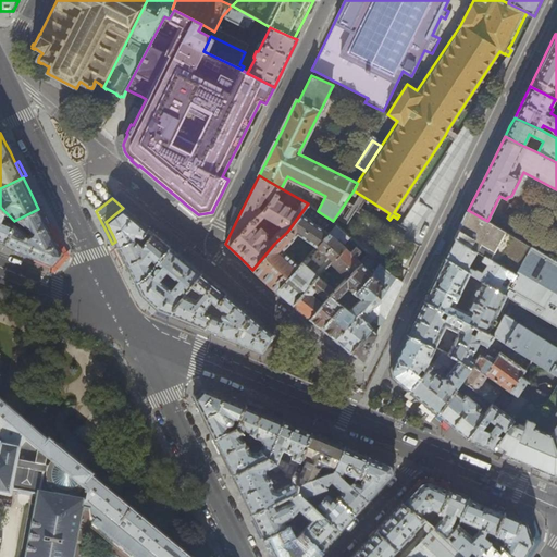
[(336,224),(333,221),(318,211),(308,203),(287,232),(274,244),(252,270),(262,279),(276,292),(299,265),(282,250),(297,234),(316,247),(336,224)]
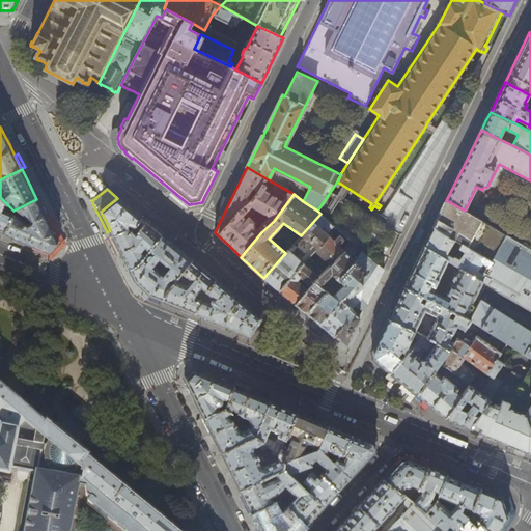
[(12,214),(14,211),(0,197),(0,231),(4,233),(12,214)]
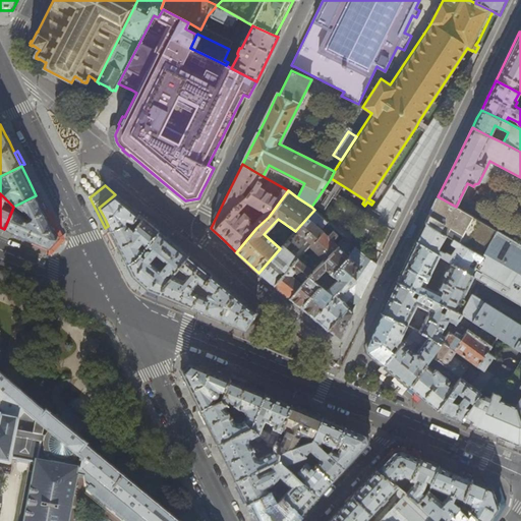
[(111,231),(125,224),(124,224),(125,221),(129,223),(128,224),(130,224),(138,214),(126,204),(115,194),(99,208),(105,219),(108,226),(111,231)]
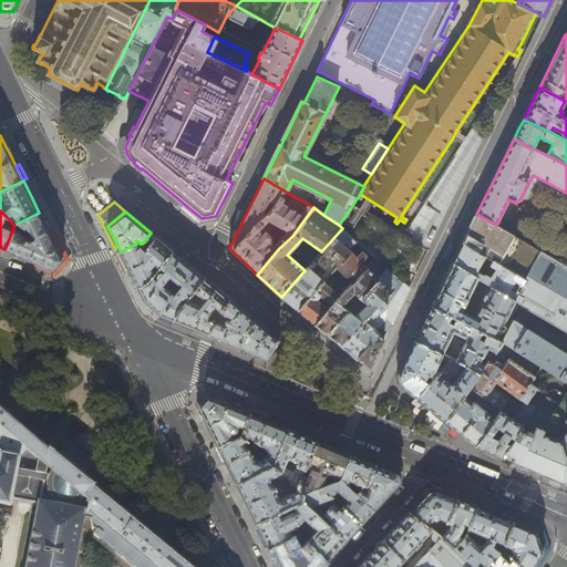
[(29,233),(31,238),(28,238),(13,228),(4,249),(39,264),(53,269),(62,259),(58,250),(51,235),(39,213),(19,223),(29,233)]
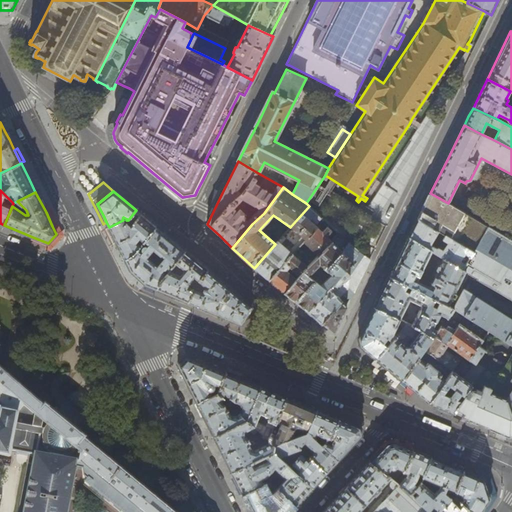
[(445,235),(473,253),(488,226),(462,211),(448,203),(430,193),(425,204),(418,219),(438,231),(445,235)]
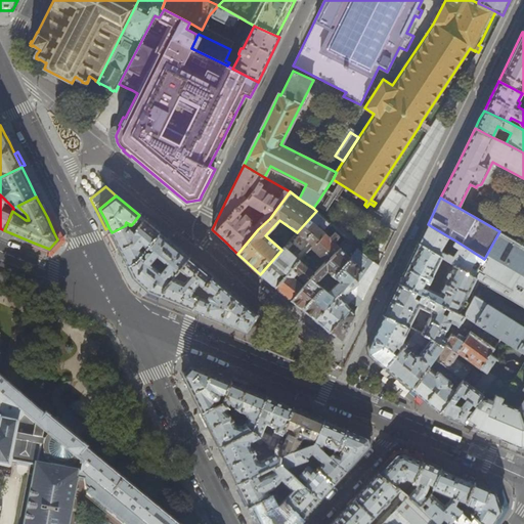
[(523,232),(479,207),(473,216),(499,231),(523,246),(523,232)]
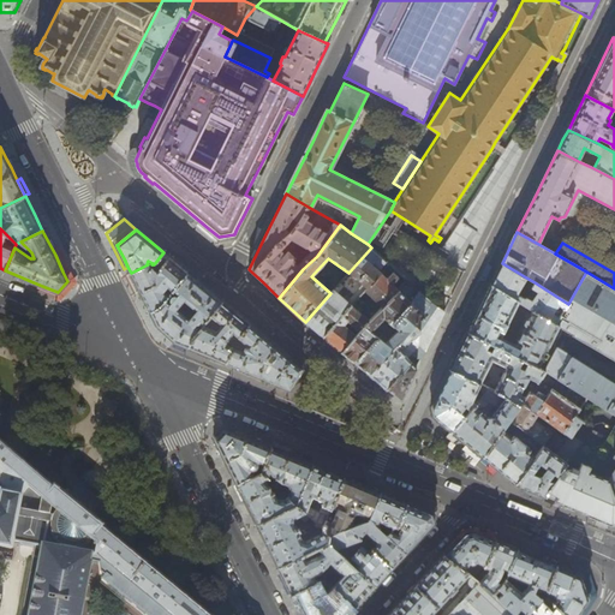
[(314,329),(323,336),(362,293),(364,291),(380,273),(389,263),(371,248),(348,273),(330,293),(305,322),(314,329)]
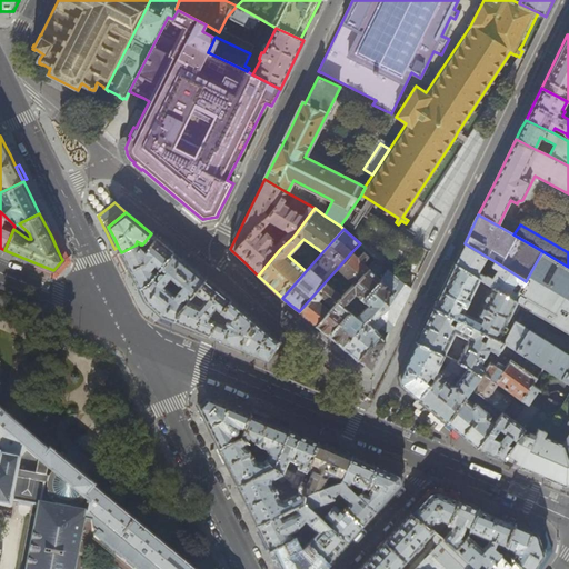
[(140,245),(139,245),(141,247),(140,248),(137,245),(121,252),(130,270),(139,288),(147,283),(173,252),(165,246),(151,233),(142,245),(140,245)]
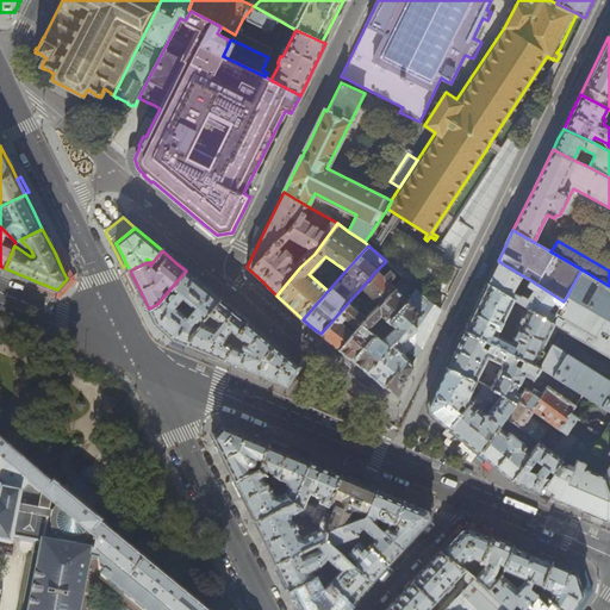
[(492,273),(487,282),(515,299),(528,307),(551,321),(564,302),(530,280),(524,288),(531,293),(528,299),(522,296),(518,296),(512,291),(522,275),(498,261),(492,273)]
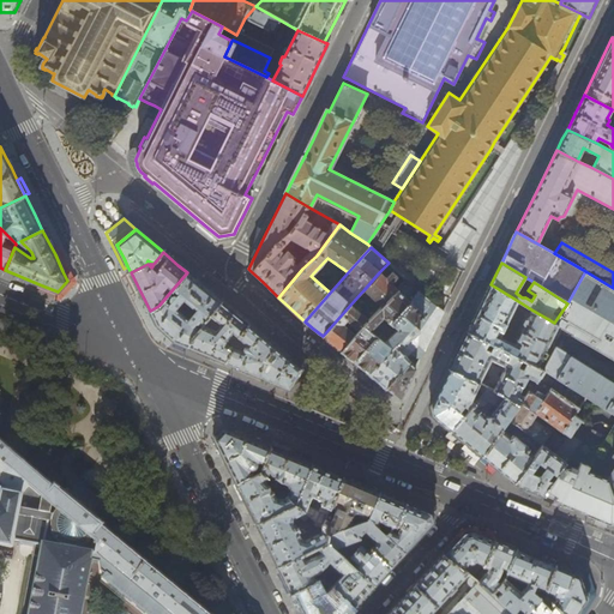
[(613,288),(585,271),(567,304),(554,323),(564,329),(613,357),(613,383),(555,348),(543,369),(587,396),(613,413),(613,288)]
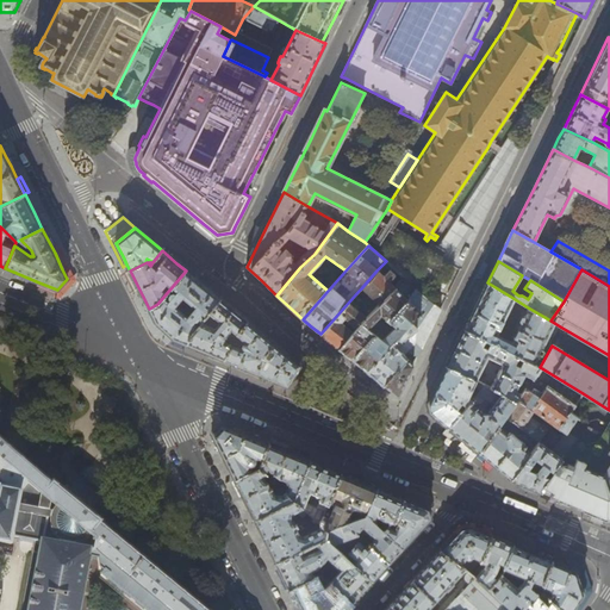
[(200,316),(200,315),(200,313),(201,312),(206,316),(221,299),(203,285),(186,271),(157,304),(149,309),(154,318),(155,322),(173,338),(178,340),(187,344),(190,335),(198,325),(193,322),(194,321),(195,321),(197,321),(198,321),(198,319),(199,319),(199,318),(200,318),(200,317),(200,316)]
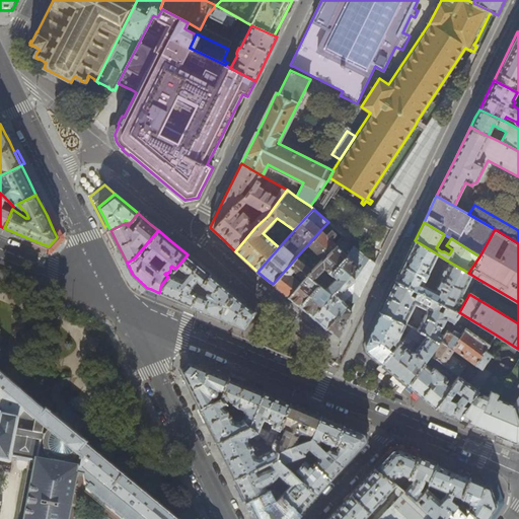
[(320,230),(307,245),(322,258),(336,244),(330,239),(336,234),(331,230),(326,235),(320,230)]
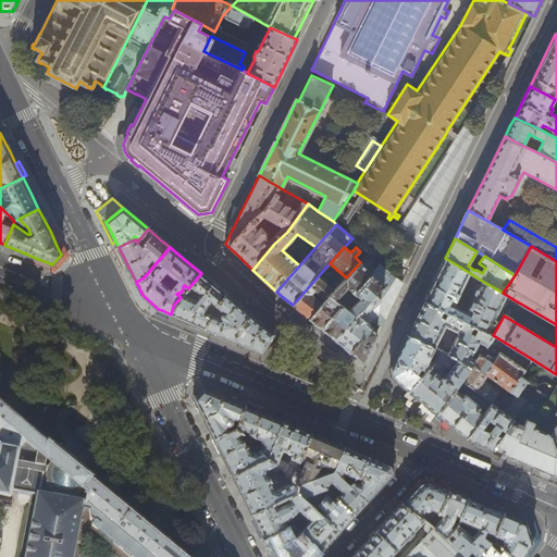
[(318,325),(321,329),(372,273),(379,263),(367,254),(360,262),(346,277),(334,291),(309,319),(318,325)]
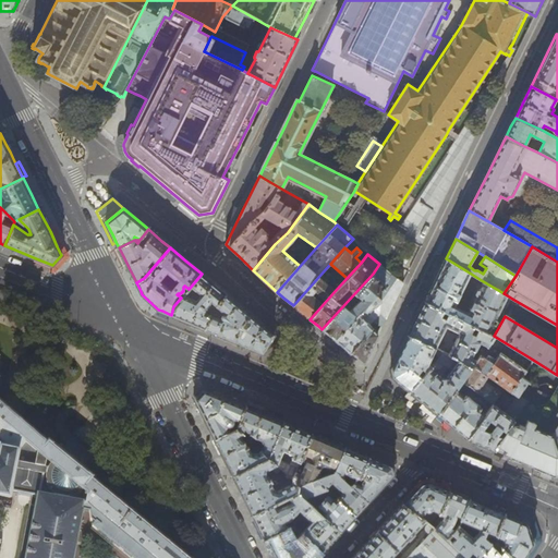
[(434,281),(424,301),(494,336),(505,316),(512,299),(504,293),(483,281),(470,308),(457,302),(459,298),(460,299),(462,298),(468,288),(466,284),(465,284),(471,274),(446,258),(434,281)]
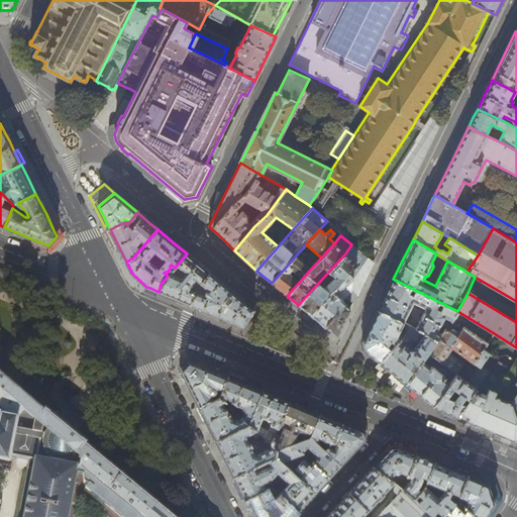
[(345,253),(298,305),(304,310),(310,315),(315,319),(324,328),(327,328),(337,336),(345,319),(349,310),(345,305),(341,301),(344,297),(353,302),(355,298),(366,279),(374,263),(371,261),(363,254),(351,244),(345,253)]
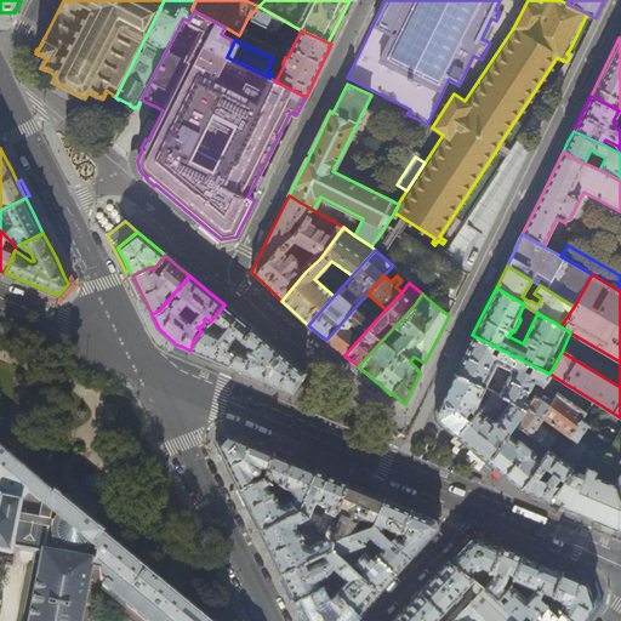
[(358,312),(365,305),(365,303),(369,300),(365,296),(326,340),(330,343),(342,353),(345,355),(372,324),(358,312)]
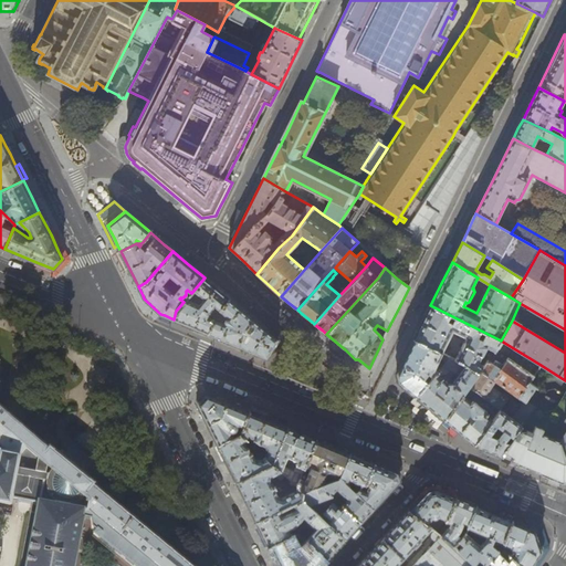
[(215,306),(219,310),(229,299),(223,294),(215,286),(205,278),(191,293),(184,302),(176,311),(174,320),(197,328),(208,334),(213,318),(208,316),(209,313),(211,314),(213,311),(211,310),(215,306)]
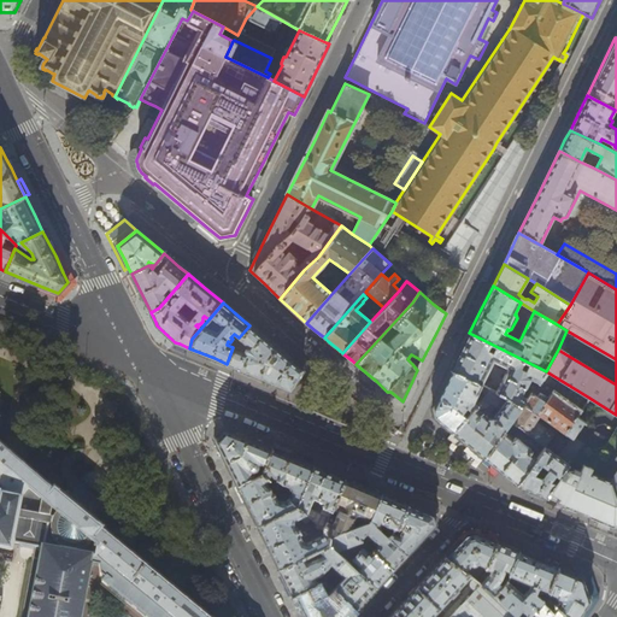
[(239,338),(233,347),(227,364),(259,377),(291,391),(303,370),(272,345),(250,325),(239,338)]
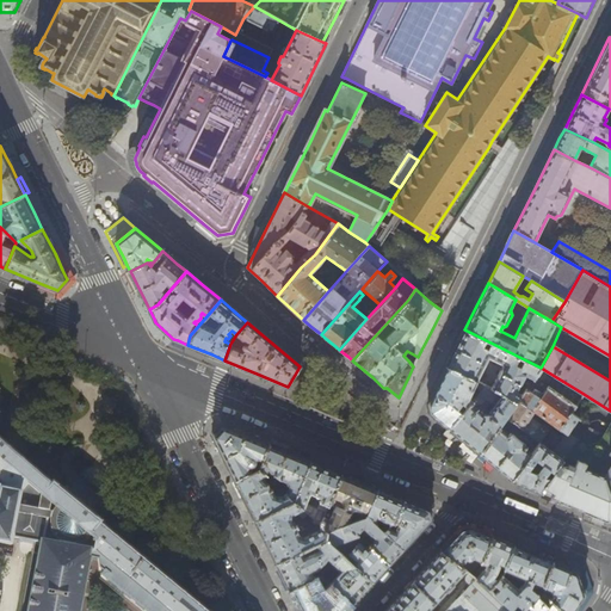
[(456,347),(446,366),(481,383),(483,378),(480,376),(489,357),(504,364),(492,388),(500,392),(516,403),(522,395),(517,392),(525,376),(534,380),(541,368),(464,329),(456,347)]
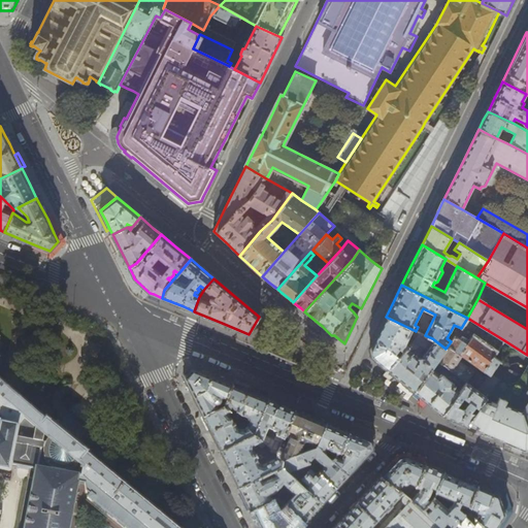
[(377,361),(388,369),(421,333),(416,331),(386,317),(377,333),(370,349),(371,356),(377,361)]
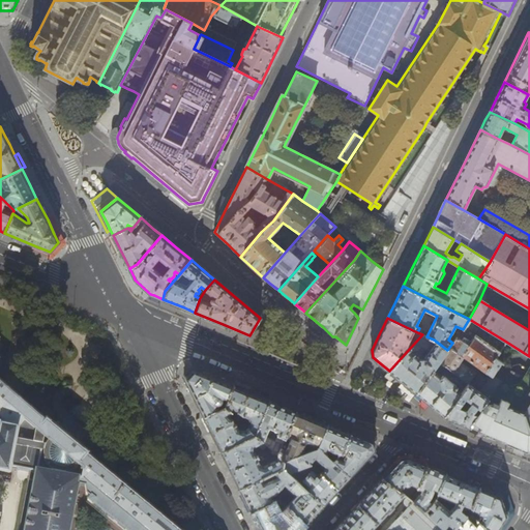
[(496,359),(506,342),(469,319),(463,329),(452,343),(447,350),(439,361),(450,370),(465,381),(468,384),(476,374),(461,362),(462,359),(487,374),(491,377),(492,376),(493,376),(501,363),(496,359)]
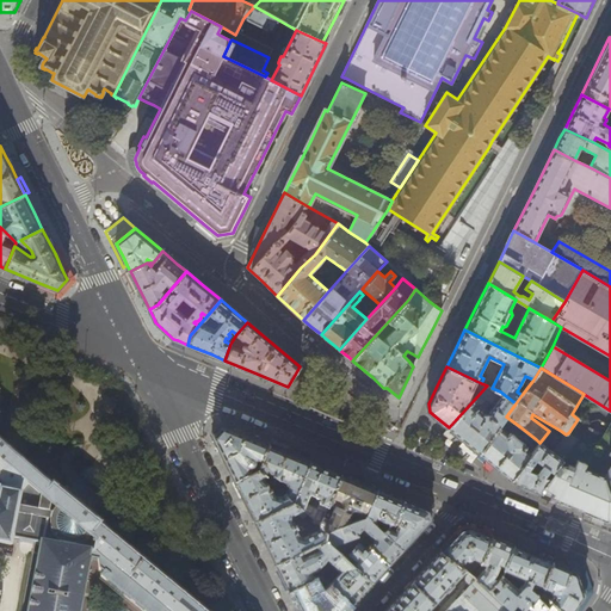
[(500,392),(492,388),(487,386),(449,427),(466,442),(480,454),(506,417),(516,403),(500,392)]
